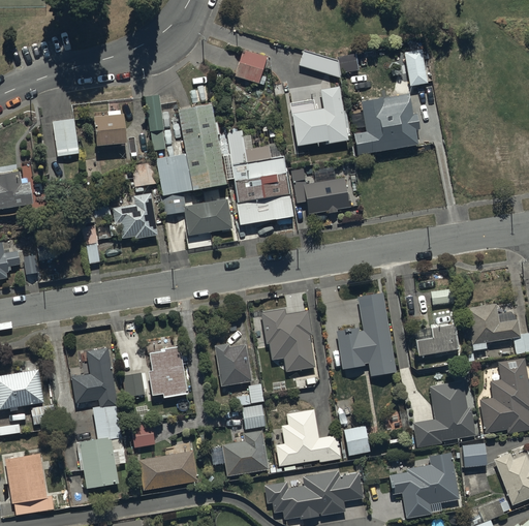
[(259,83),(267,56),(243,49),(235,75),(259,83)]
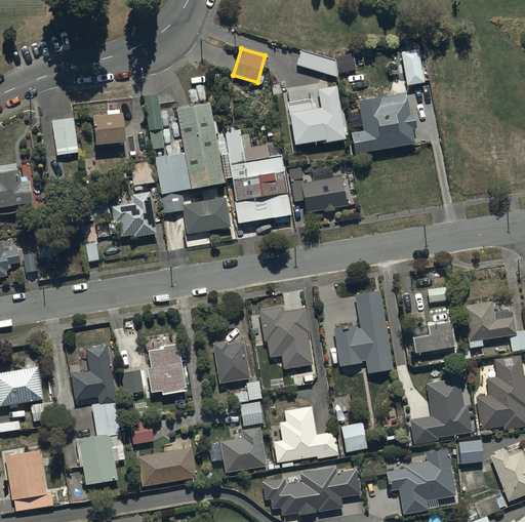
[(425,82),(418,48),(401,52),(407,85),(425,82)]
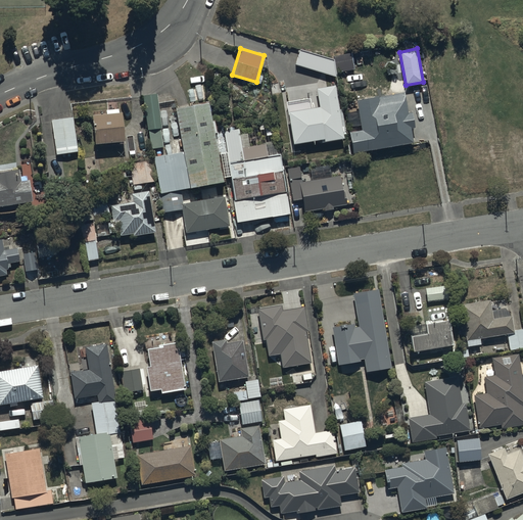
[(308,97),(286,101),(293,145),(322,140),(322,143),(345,139),(336,85),(311,89),(312,92),(307,93),(308,97)]
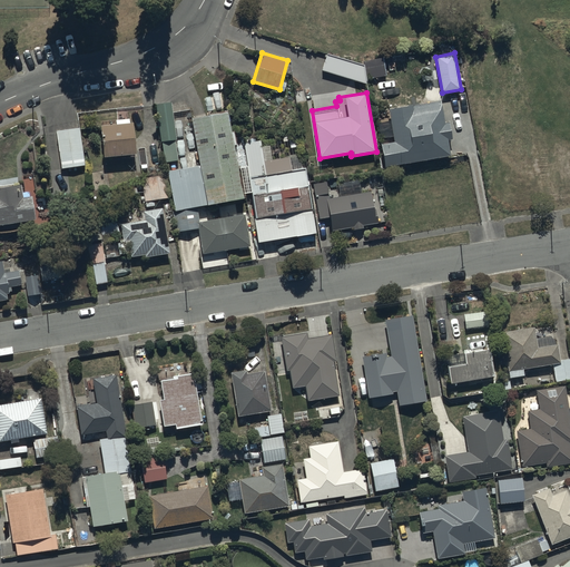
[(178,160),(170,99),(156,101),(165,162),(178,160)]
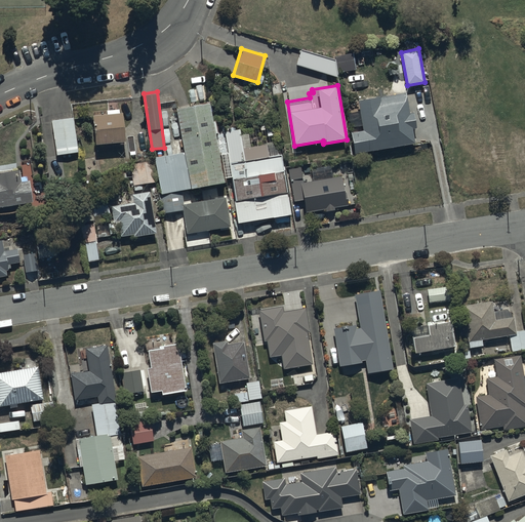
[(350,126),(363,124),(364,129),(352,131),(356,156),(416,144),(413,128),(417,127),(414,111),(410,112),(406,91),(358,102),(360,110),(347,112),(350,126)]
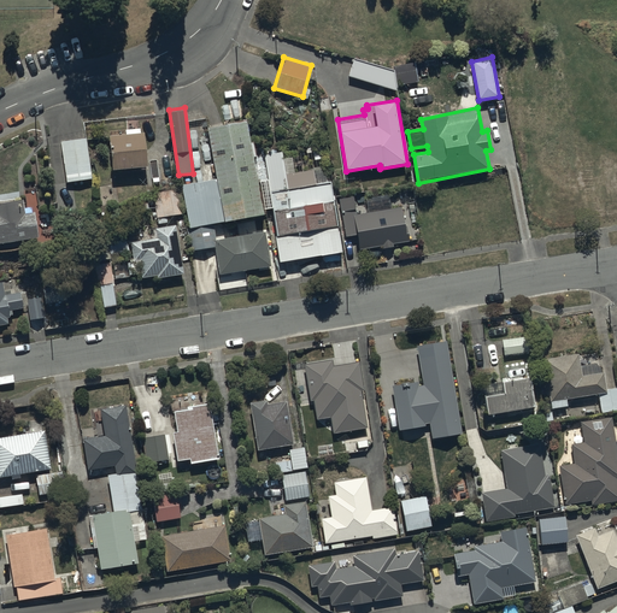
[(182,183),(192,251),(215,247),(218,275),(272,267),(266,231),(217,239),(215,225),(264,218),(247,122),(207,129),(215,178),(182,183)]
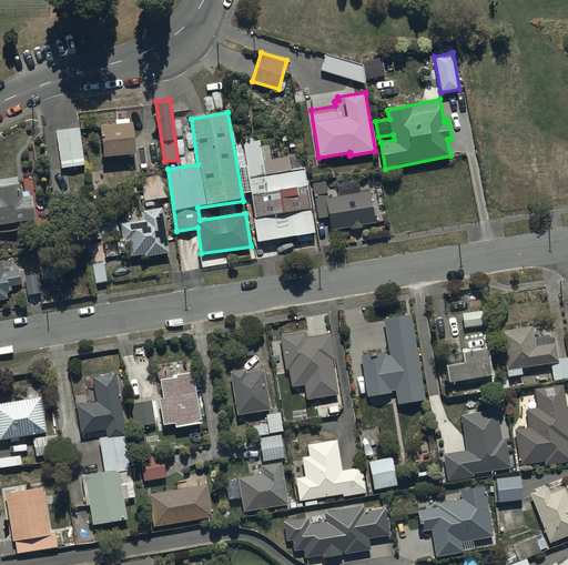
[(135,158),(132,123),(130,123),(130,117),(114,119),(115,124),(101,125),(103,159),(129,155),(129,158),(135,158)]
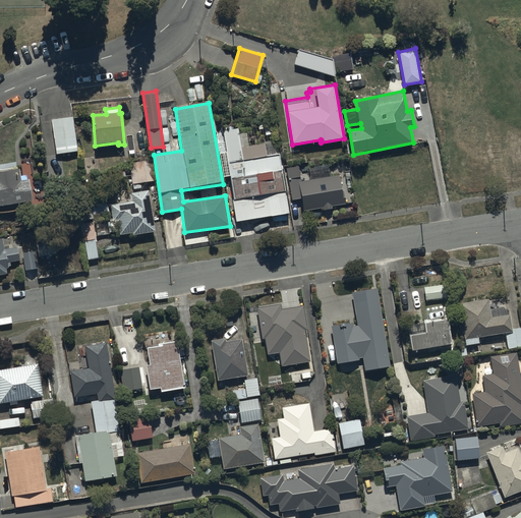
[(78,151),(73,115),(52,118),(57,154),(78,151)]
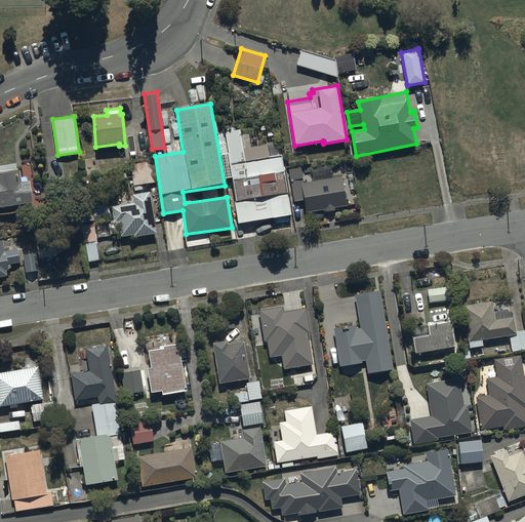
[(241,129),(224,132),(236,201),(234,202),(238,225),(292,215),(282,153),(280,154),(278,142),(244,148),(241,129)]
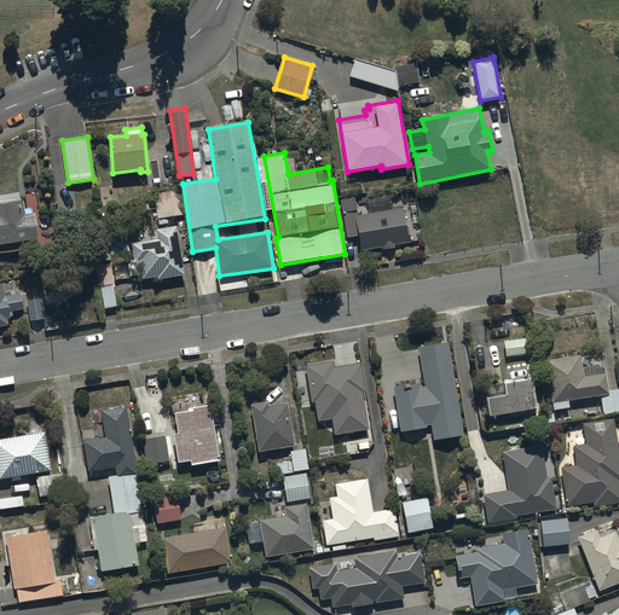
[(184,214),(179,186),(152,190),(157,218),(184,214)]
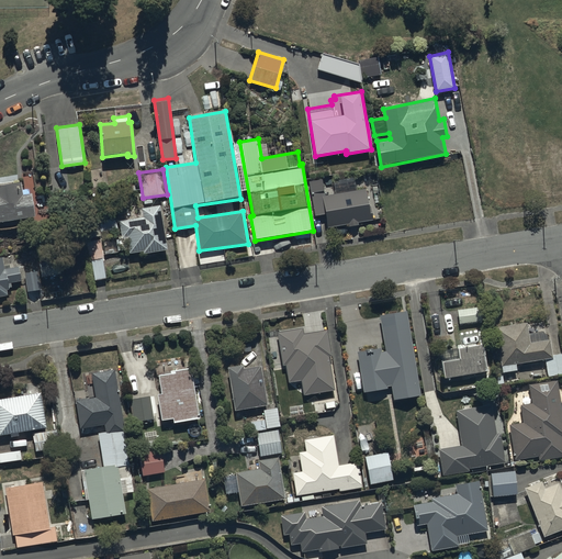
[(0,222),(36,217),(32,193),(24,194),(22,181),(0,185),(0,222)]
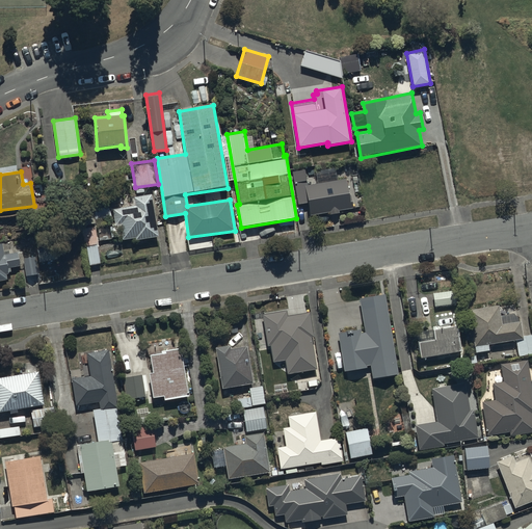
[(308,177),(294,179),(298,205),(308,204),(310,214),(329,211),(330,215),(341,213),(340,210),(353,208),(348,177),(309,183),(308,177)]
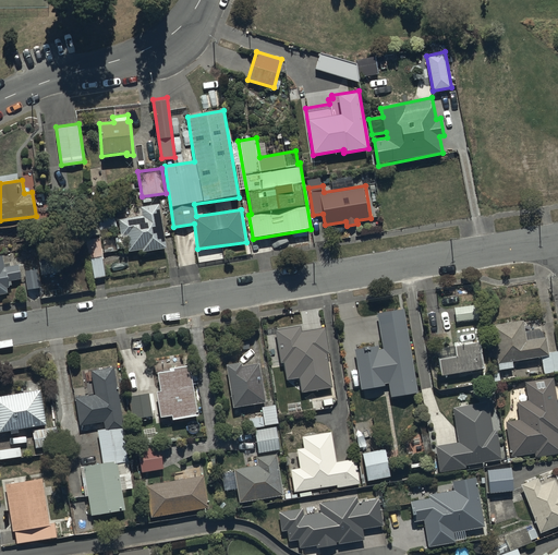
[(142,215),(119,217),(120,236),(125,234),(128,250),(142,249),(142,252),(167,250),(159,204),(141,206),(142,215)]
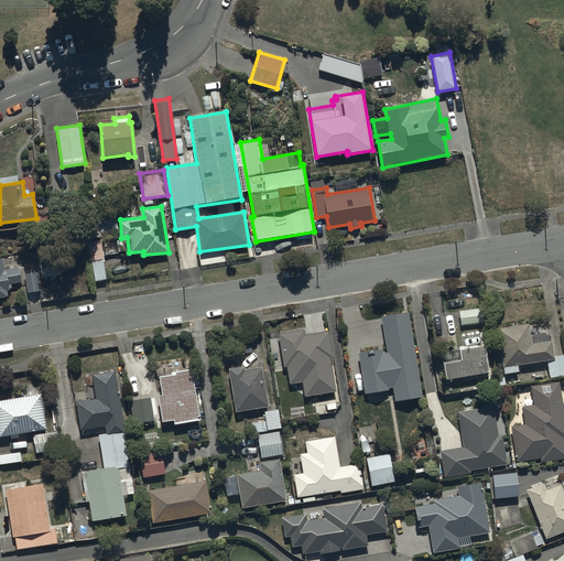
[(102,238),(86,240),(88,260),(91,260),(94,280),(107,279),(102,238)]
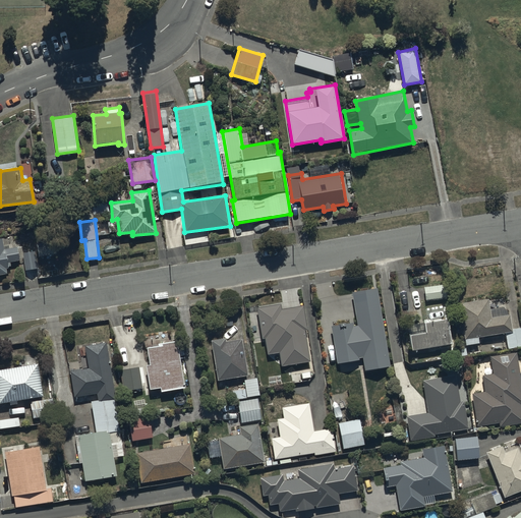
[(0,274),(8,273),(7,268),(9,268),(8,263),(19,261),(17,246),(5,248),(3,236),(0,236),(0,274)]
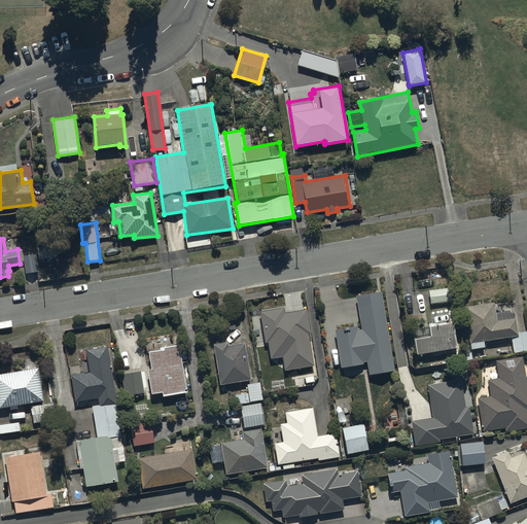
[(56,242),(37,244),(39,259),(57,257),(56,242)]
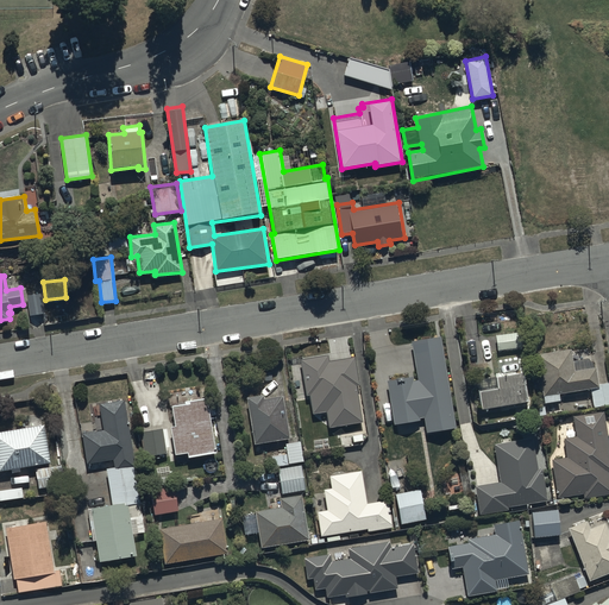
[(41,290),(26,292),(30,315),(44,314),(41,290)]
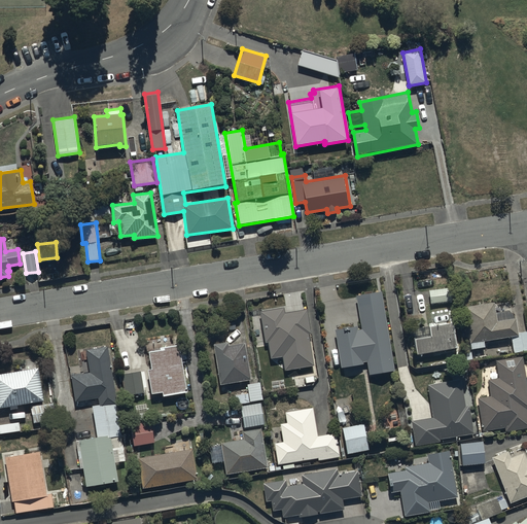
[(394,365),(381,286),(355,291),(360,321),(334,325),(340,363),(369,358),(370,370),(394,365)]
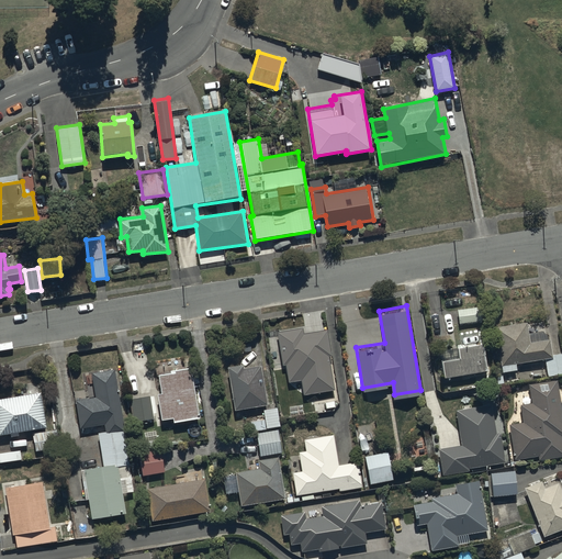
[(499,348),(495,349),(499,373),(517,370),(517,365),(546,359),(549,377),(561,373),(561,351),(552,355),(550,339),(548,339),(547,334),(542,331),(530,333),(528,322),(495,327),(499,348)]
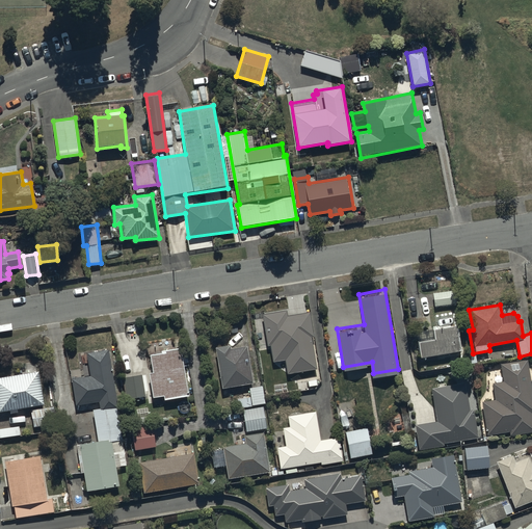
[(287,309),(262,313),(267,345),(270,344),(272,362),(285,360),(288,373),(317,368),(312,336),(315,336),(311,310),(288,314),(287,309)]
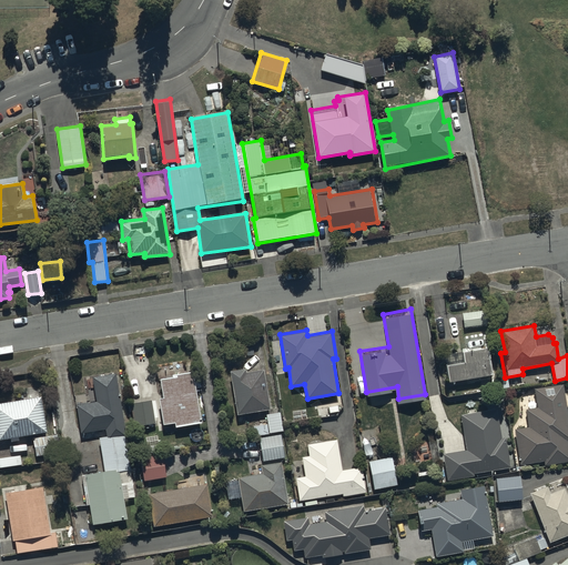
[(492,374),(487,345),(462,350),(464,362),(446,365),(449,382),(492,374)]
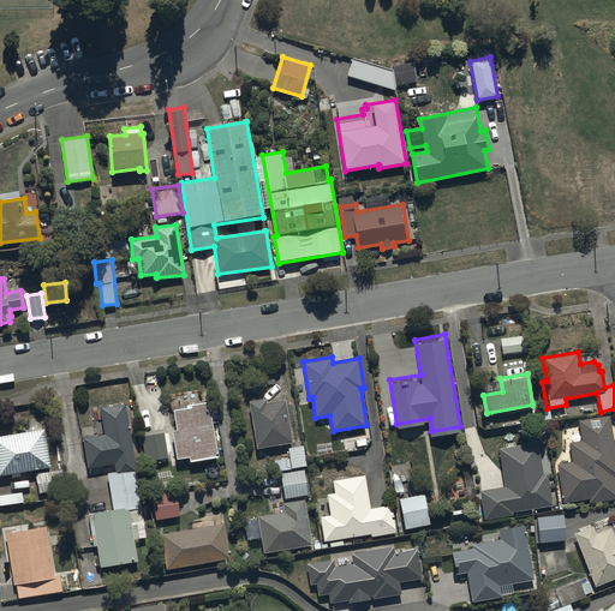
[(266,397),(250,400),(257,449),(293,444),(286,399),(267,402),(266,397)]
